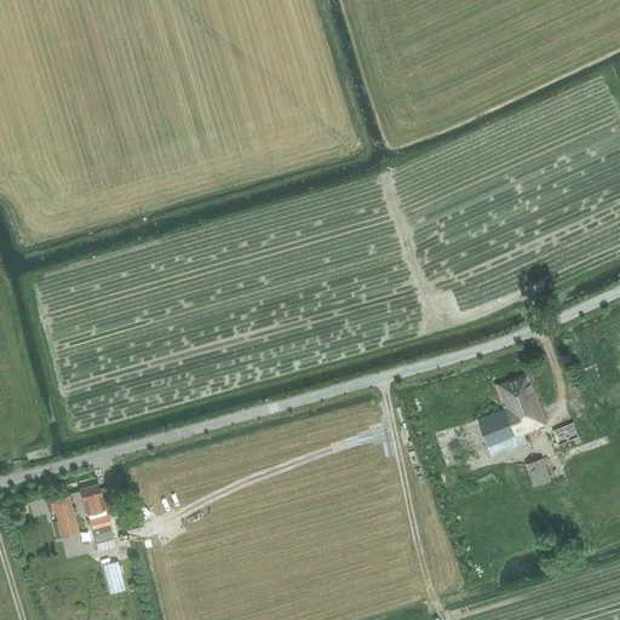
[(505,409),(478,420),(492,458),(528,445),(524,434),(547,424),(528,372),(495,385),(505,409)]
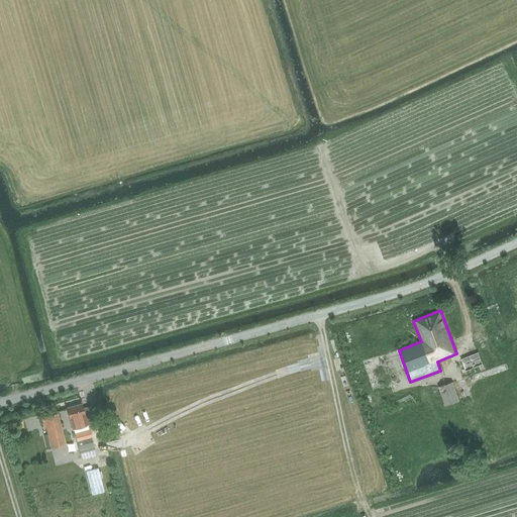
[(460,359),(468,377),(486,369),(479,351),(460,359)]
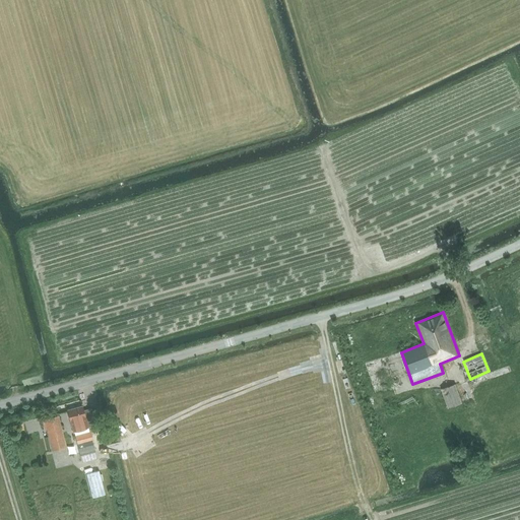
[(456,384),(441,389),(448,409),(463,404),(456,384)]
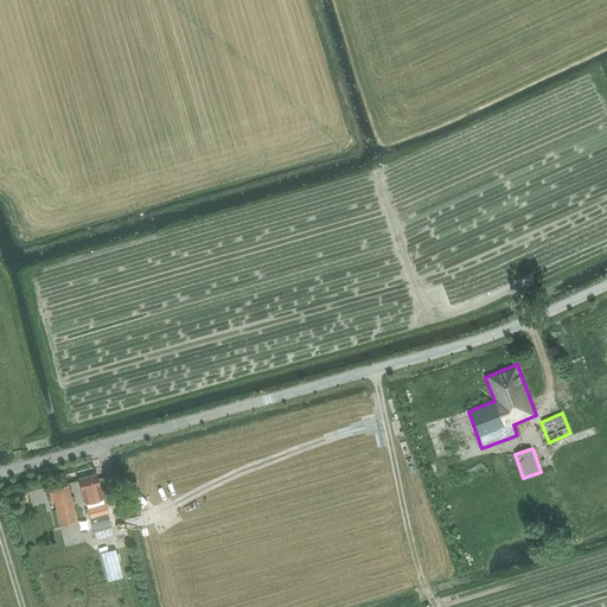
[(486,474),(483,461),(464,467),(468,480),(486,474)]
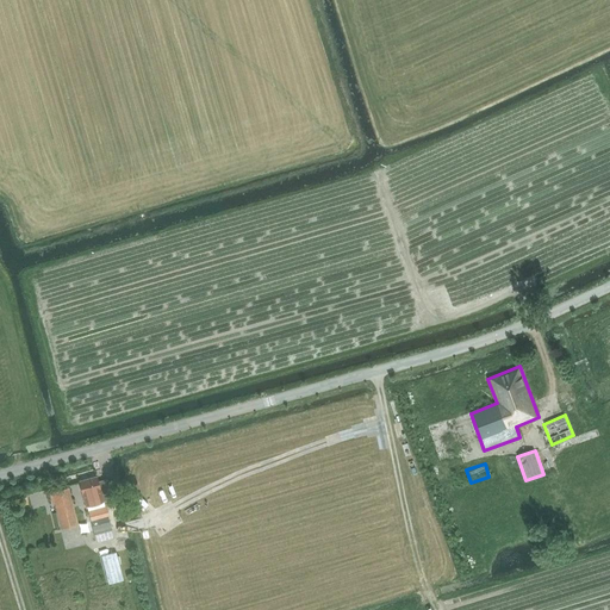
[(97,543),(112,539),(116,537),(111,521),(110,521),(109,517),(110,517),(107,505),(106,506),(105,502),(113,499),(107,480),(105,480),(105,479),(99,481),(98,477),(78,481),(86,508),(87,506),(88,511),(88,512),(92,527),(97,543)]
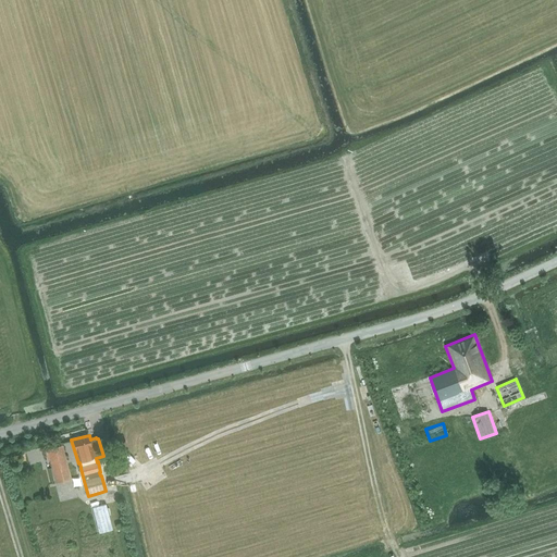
[(56,483),(72,480),(63,445),(47,449),(56,483)]
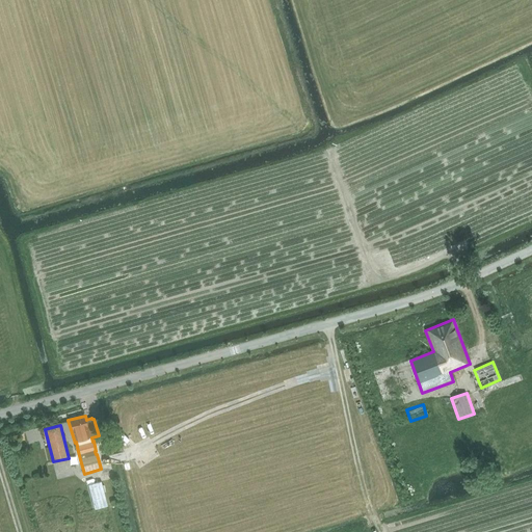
[(101,481),(88,484),(95,509),(108,506),(101,481)]
